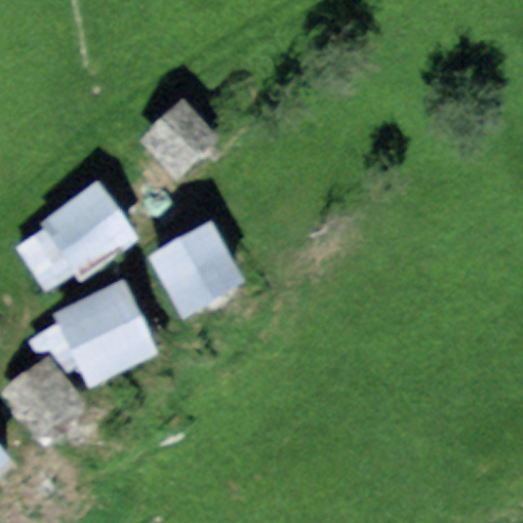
[(186,101),(144,138),(178,177),(219,138),(186,101)]
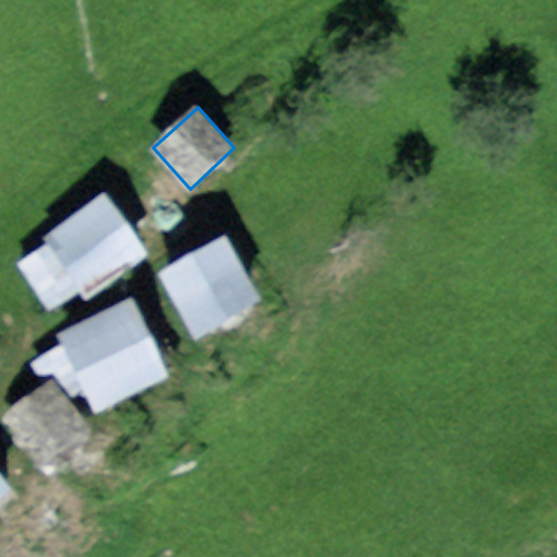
[(147,255),(104,192),(44,234),(49,240),(22,260),(56,309),(81,292),(85,298),(147,255)]
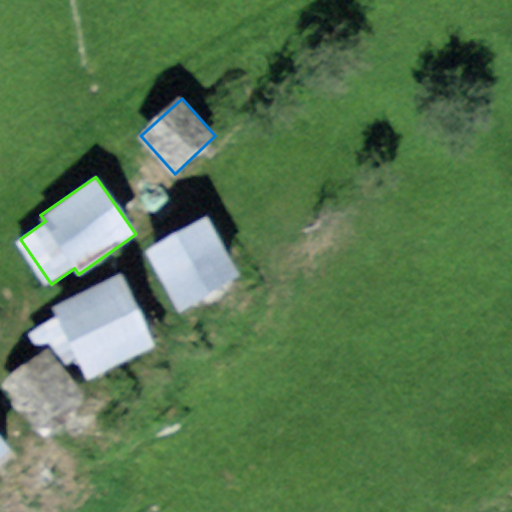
[(209,219),(150,251),(180,307),(239,275),(209,219)]
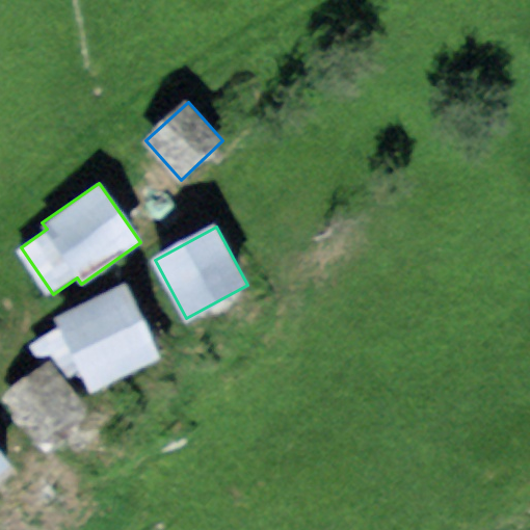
[(89,392),(162,360),(129,283),(56,315),(89,392)]
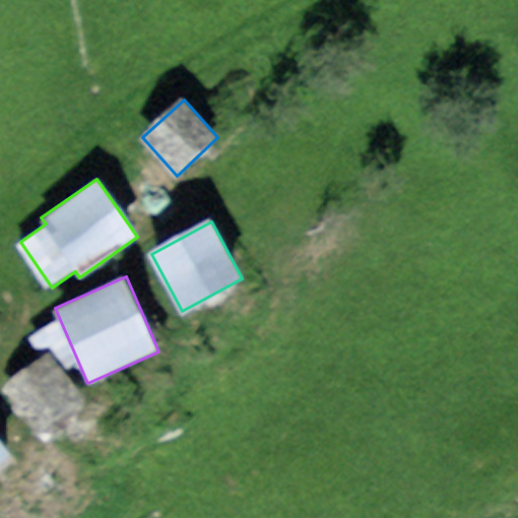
[(41,350),(0,387),(44,436),(84,399),(41,350)]
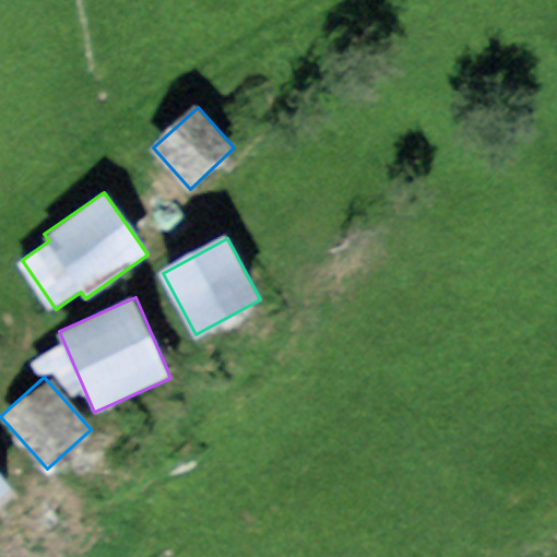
[(0,471),(0,500),(14,489),(0,471)]
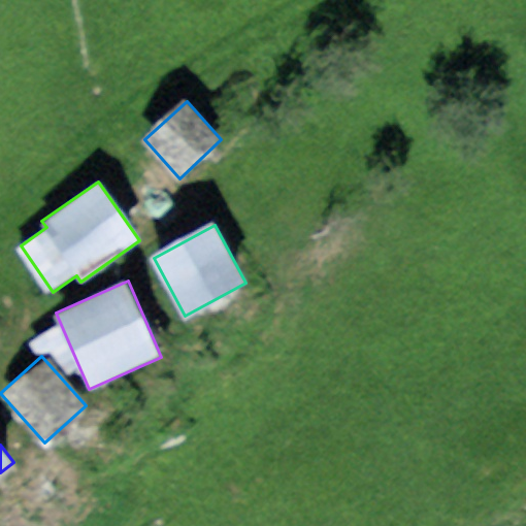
All buildings are outlined.
